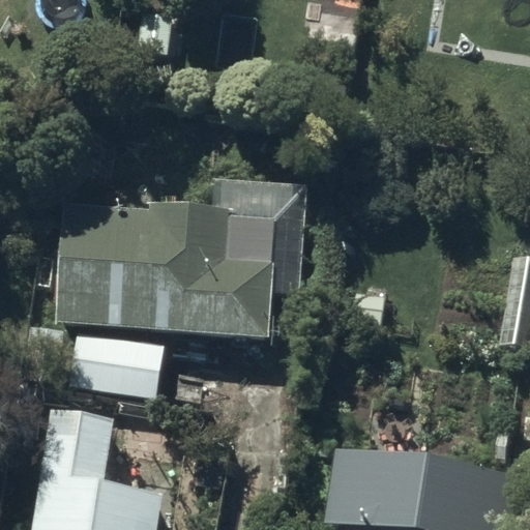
[(153,205),(63,201),(58,317),(270,328),(272,296),(298,297),(304,181),(212,177),(212,194),(153,192),(153,205)]
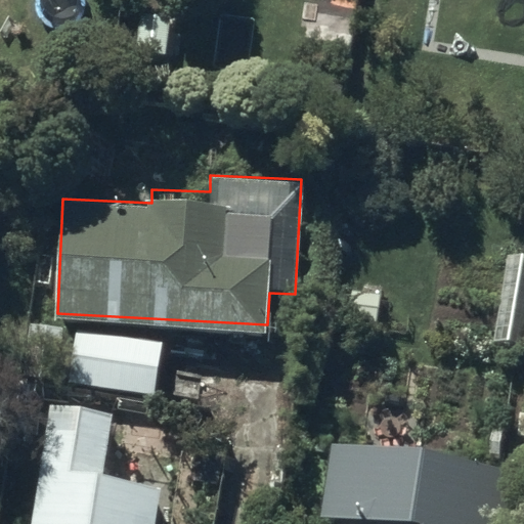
[(523,251),(506,250),(498,317),(523,319),(523,251)]
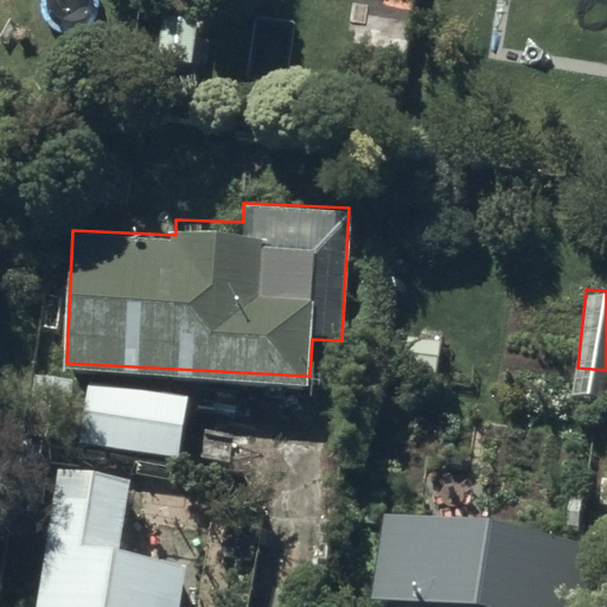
[(89,379),(80,439),(176,455),(185,395),(89,379)]
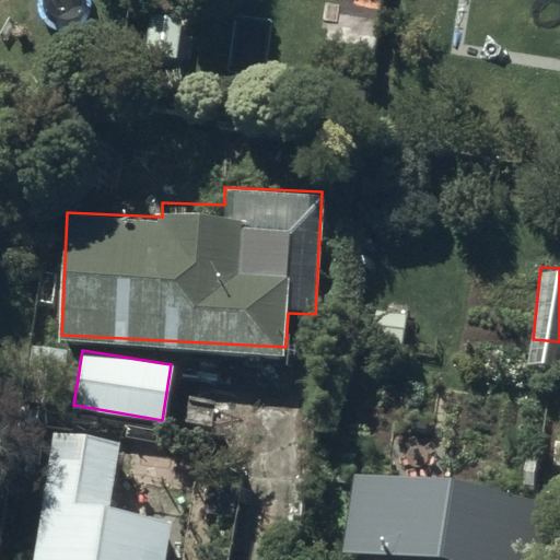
[(123,433),(55,423),(35,559),(163,559),(170,515),(112,508),(123,433)]
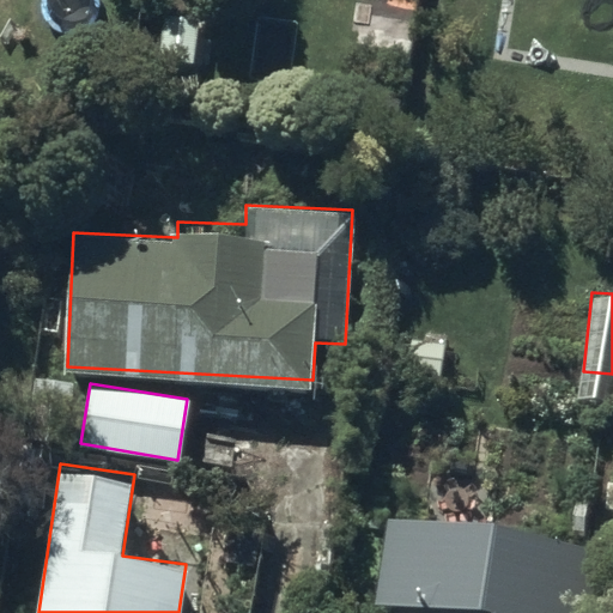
[(598,612),(607,552),(387,519),(375,601),(394,605),(393,612),(598,612)]
